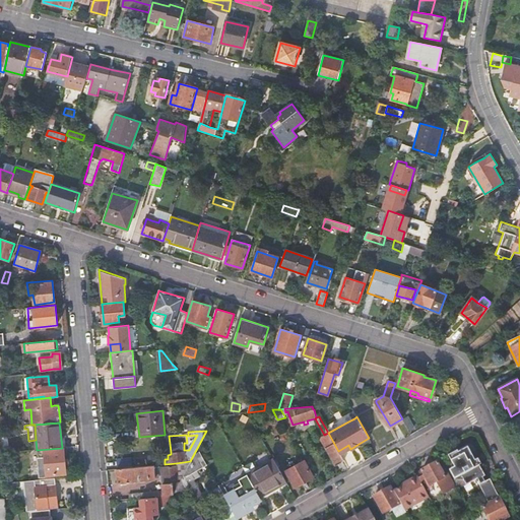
[(328,433),(324,435),(320,438),(335,465),(344,460),(340,454),(338,451),(328,433)]
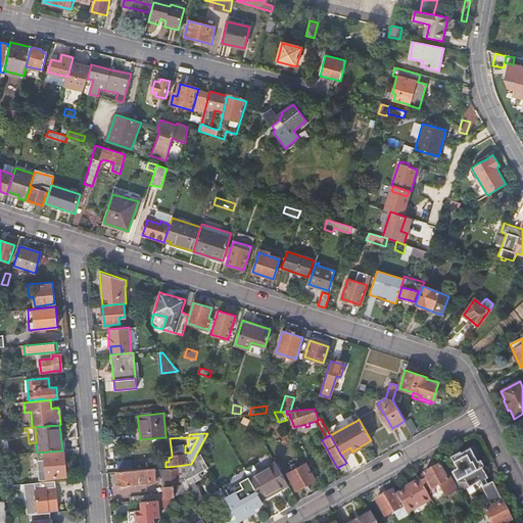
[(350,447),(340,454),(342,457),(352,452),(350,447)]
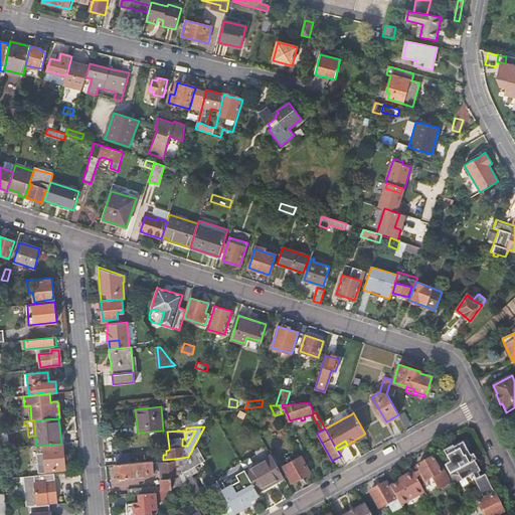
[(446,467),(450,474),(475,460),(476,459),(473,453),(470,455),(463,443),(454,447),(453,446),(444,451),(451,463),(446,467)]
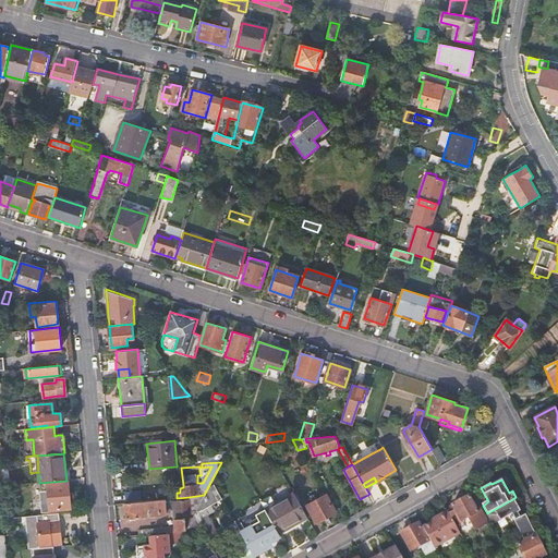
[(203,510),(222,499),(215,486),(211,481),(204,495),(196,510),(216,545),(221,542),(206,514),(205,514),(203,510)]
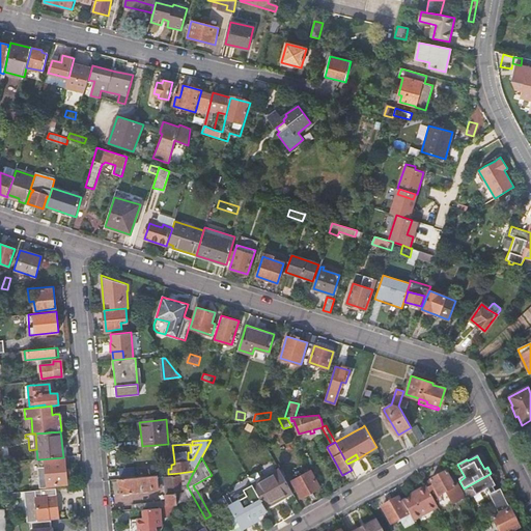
[(40,490),(55,488),(54,485),(66,483),(64,458),(46,460),(37,463),(40,490)]
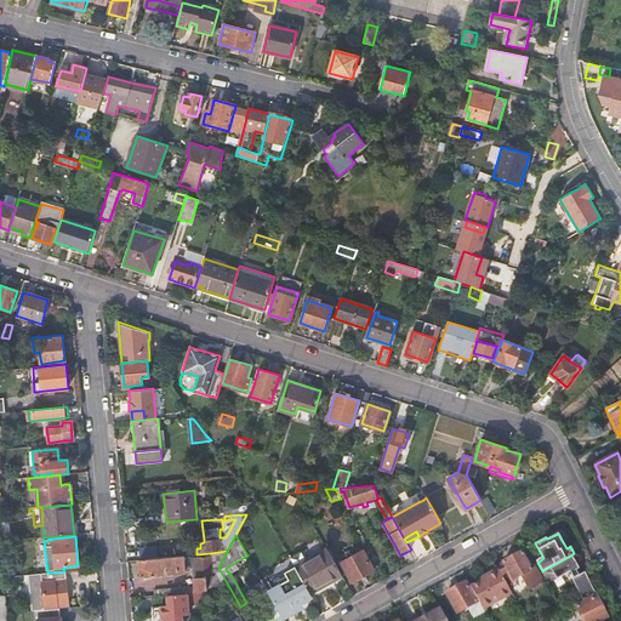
[(295,567),(328,548),(323,540),(290,558),(295,567)]
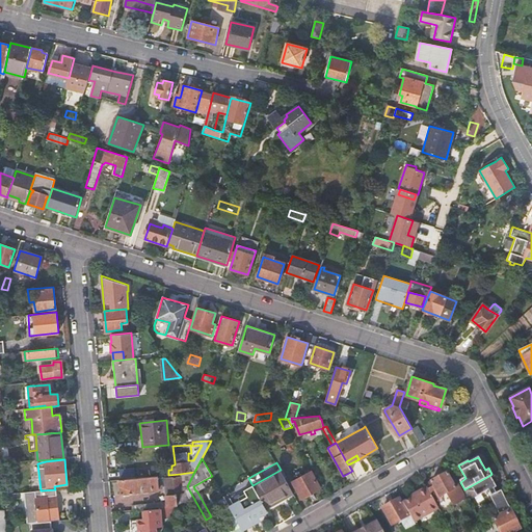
[(120,470),(121,480),(135,478),(134,469),(120,470)]
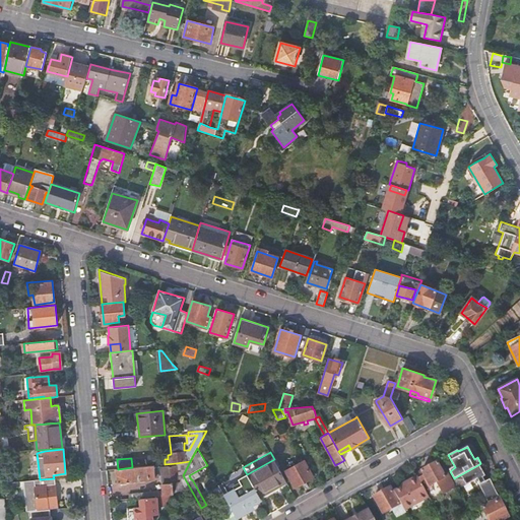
[(247,474),(259,497),(286,481),(274,459),(247,474)]
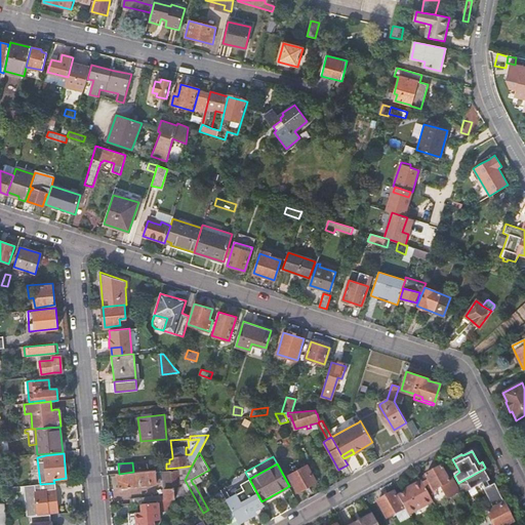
[(174,499),(185,480),(192,466),(177,468),(177,471),(163,472),(165,500),(174,499)]
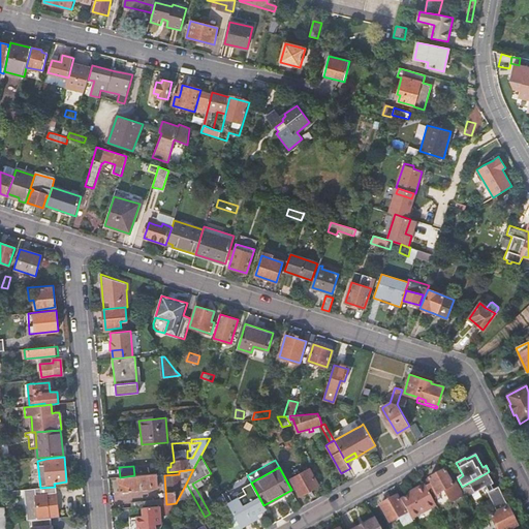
[(309,469),(291,478),(301,495),(318,486),(309,469)]
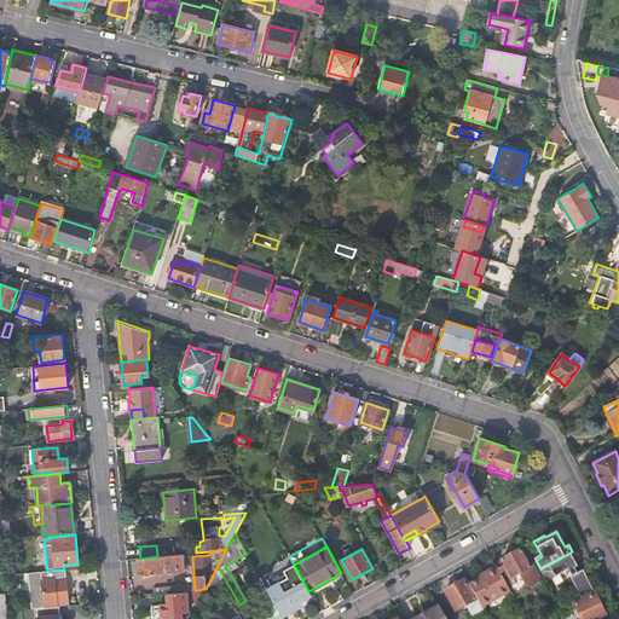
[(508,585),(512,583),(513,584),(516,582),(514,577),(520,574),(522,580),(525,579),(528,580),(531,584),(541,579),(527,556),(525,557),(520,550),(502,560),(504,565),(498,568),(508,585)]
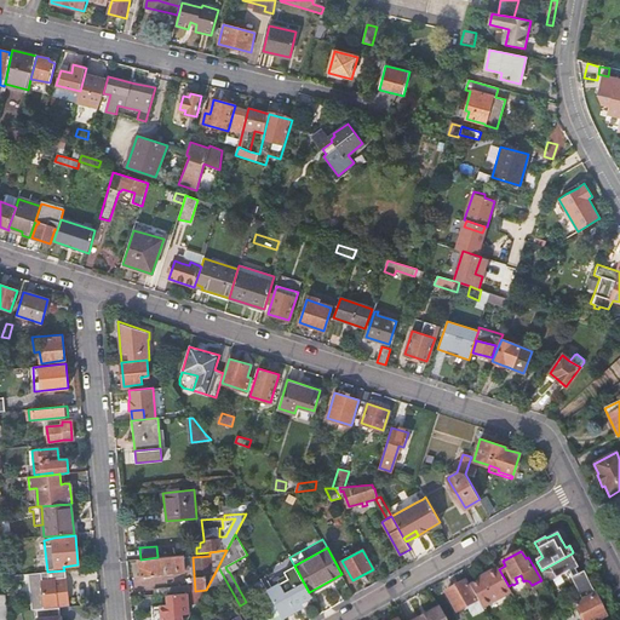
[(188,554),(158,557),(141,560),(138,560),(141,575),(162,573),(161,572),(189,569),(188,554)]
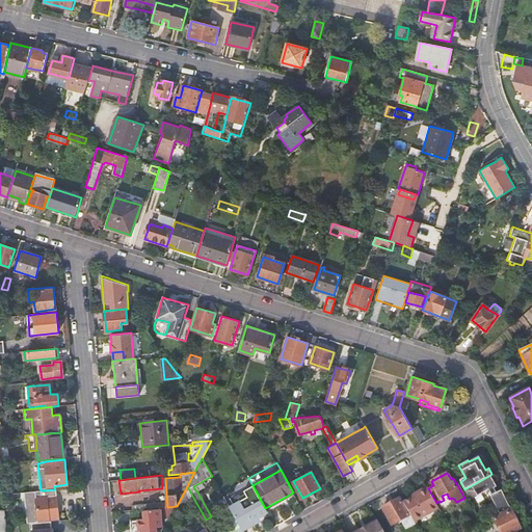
[(490,475),(464,489),(470,499),(472,498),(483,491),(489,488),(491,494),(489,495),(499,512),(499,513),(508,508),(510,507),(501,490),(496,493),(494,488),(497,486),(490,475)]
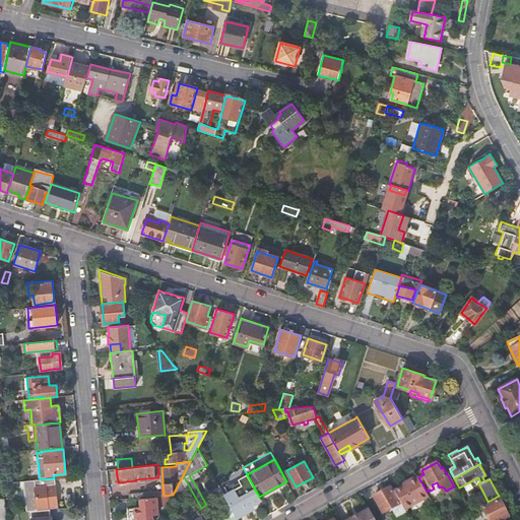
[(16,469),(2,470),(3,483),(18,482),(16,469)]
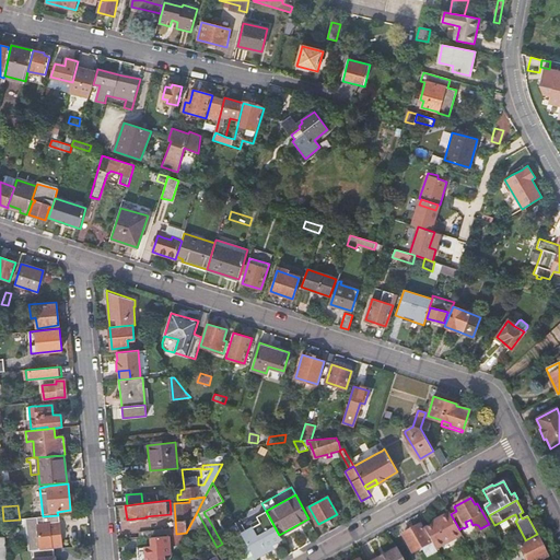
[(265,548),(281,538),(279,535),(266,511),(256,516),(260,522),(241,533),(244,538),(255,558),(267,551),(265,548)]
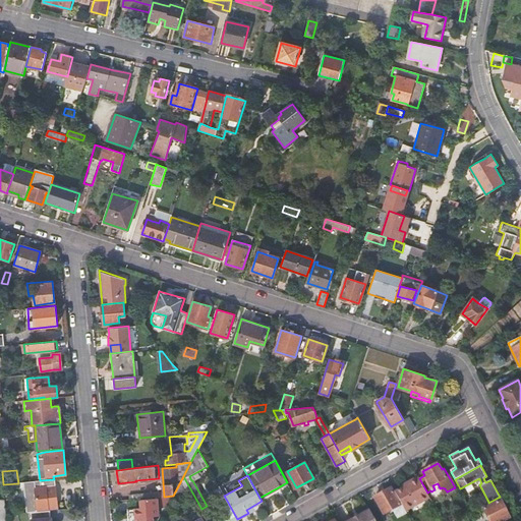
[(401,504),(405,511),(411,508),(429,498),(427,493),(419,478),(418,476),(407,481),(408,484),(403,487),(395,491),(401,504)]
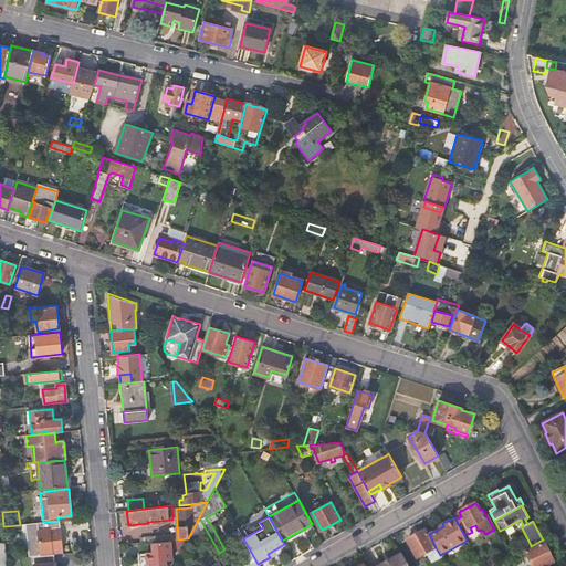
[(43,522),(25,524),(29,556),(63,552),(60,528),(61,527),(60,521),(59,521),(43,522)]
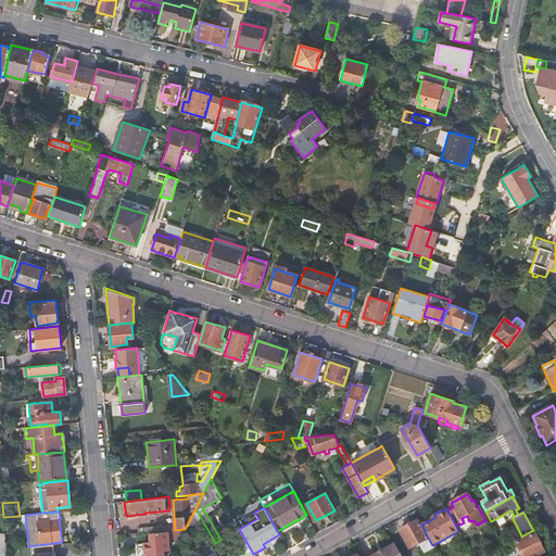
[(505,514),(493,520),(495,522),(497,523),(500,523),(502,523),(505,521),(506,519),(506,517),(505,514)]
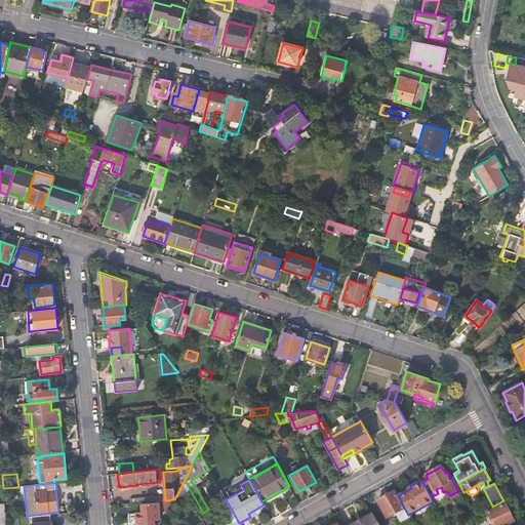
[(408,515),(404,508),(402,509),(393,492),(377,501),(387,518),(395,513),(400,522),(409,517),(408,515)]
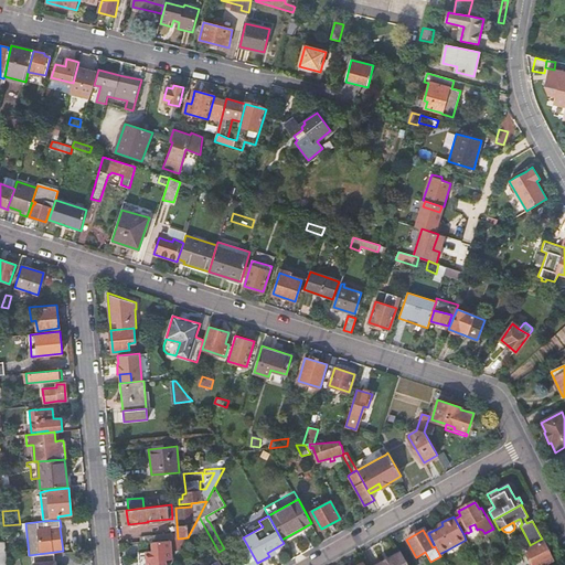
[(257,563),(246,543),(243,537),(243,536),(231,543),(244,564),(257,564),(258,564),(257,563)]
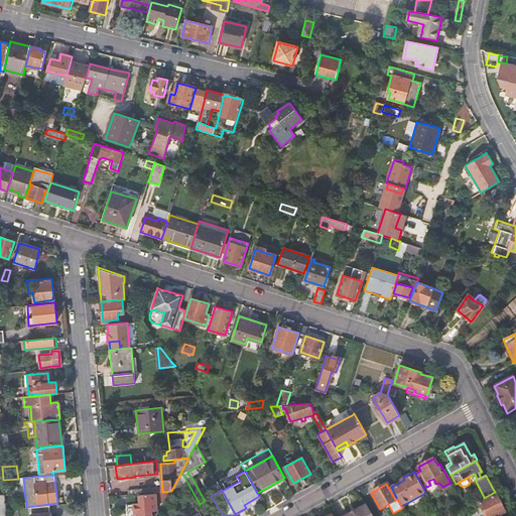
[(139,503),(133,504),(134,515),(150,515),(150,511),(156,510),(155,499),(159,499),(159,496),(160,494),(170,494),(171,491),(162,492),(159,492),(154,492),(155,494),(139,495),(139,503)]
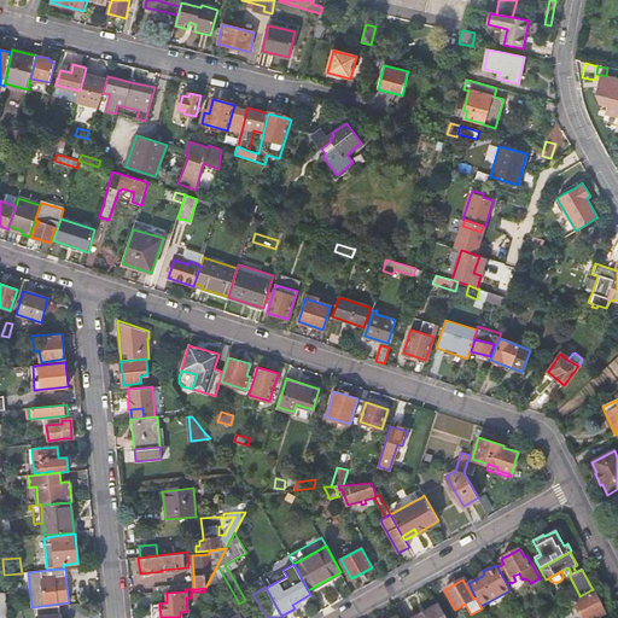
[(590,590),(579,596),(582,599),(573,602),(581,617),(592,617),(604,612),(594,593),(592,594),(590,590)]
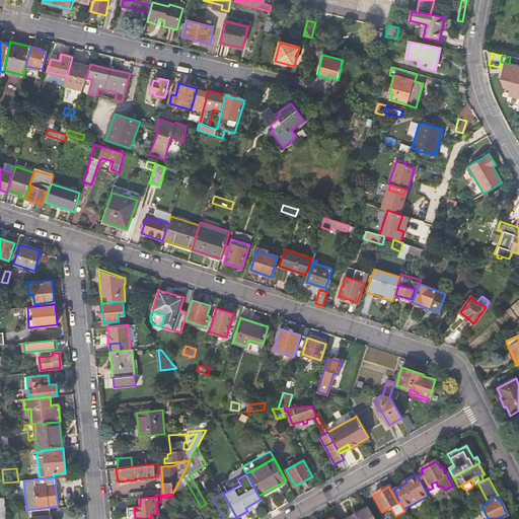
[(135,518),(134,507),(127,507),(128,518),(135,518)]
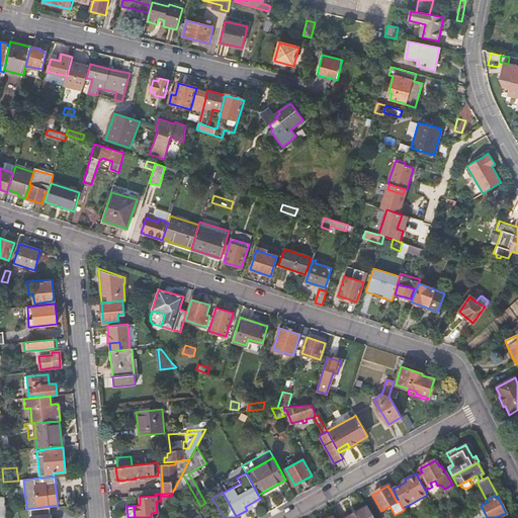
[(216,517),(208,506),(202,509),(204,513),(206,517),(216,517)]
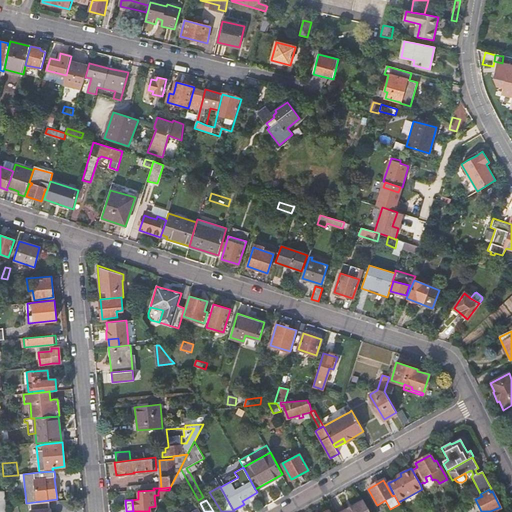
[(50,511),(49,501),(30,503),(30,511),(50,511)]
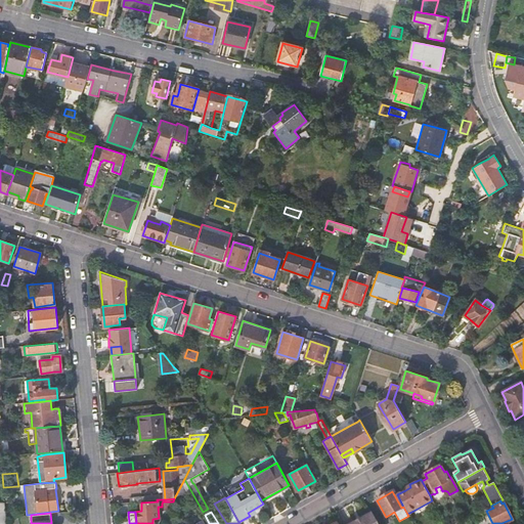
[(351,523),(378,523),(372,513),(351,523)]
